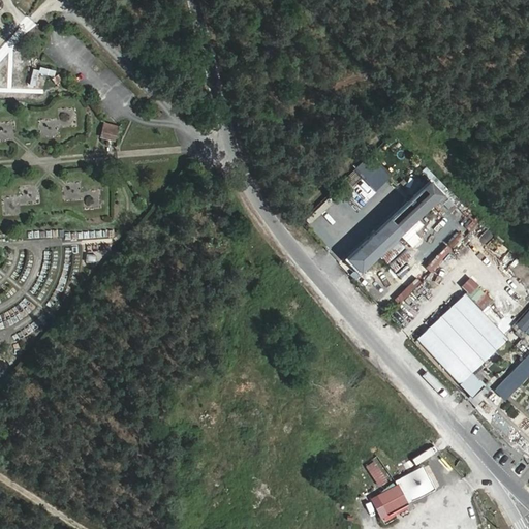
[(101,138),(117,141),(119,125),(103,123),(101,138)]
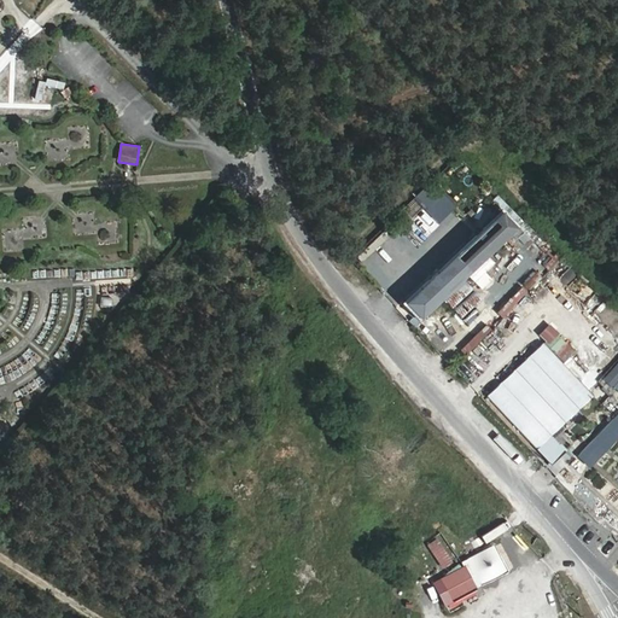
[(497,194),(493,200),(517,226),(523,220),(497,194)]
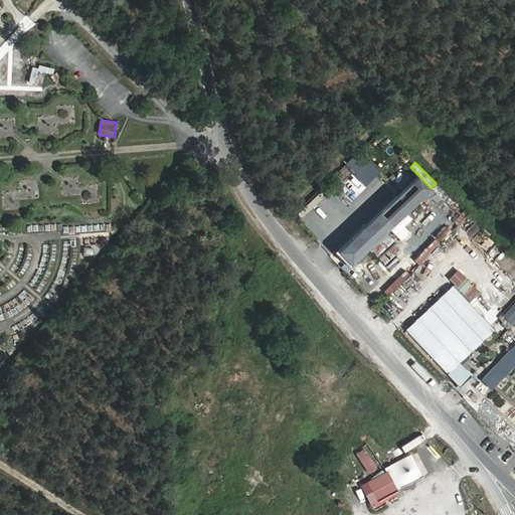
[(367,184),(375,177),(368,170),(360,178),(354,171),(336,189),(353,207),(371,189),(367,184)]
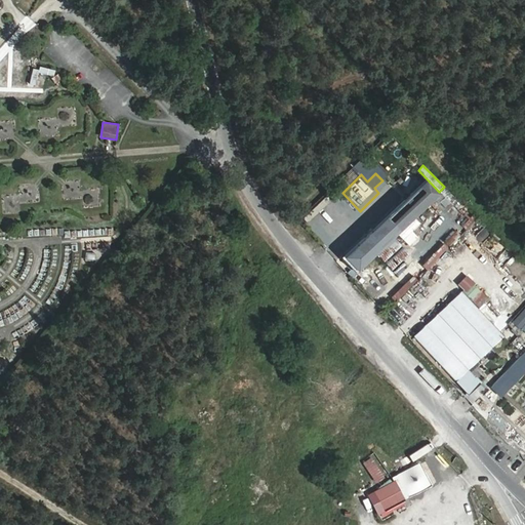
[(344,196),(340,200),(351,210),(354,206),(344,196)]
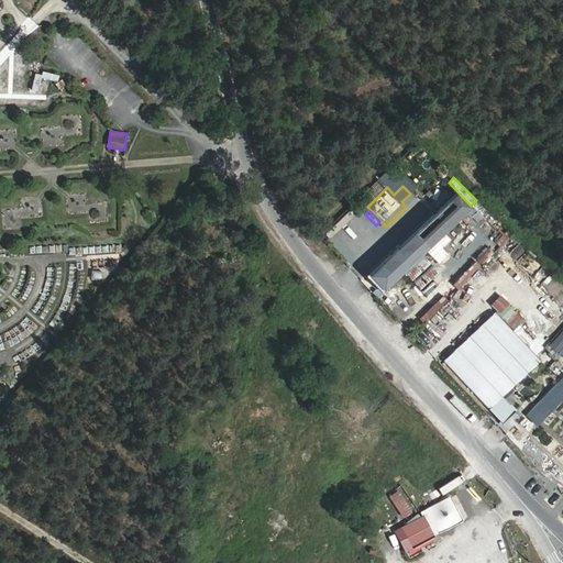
[(365,243),(378,231),(363,214),(337,239),(359,261),(371,249),(365,243)]
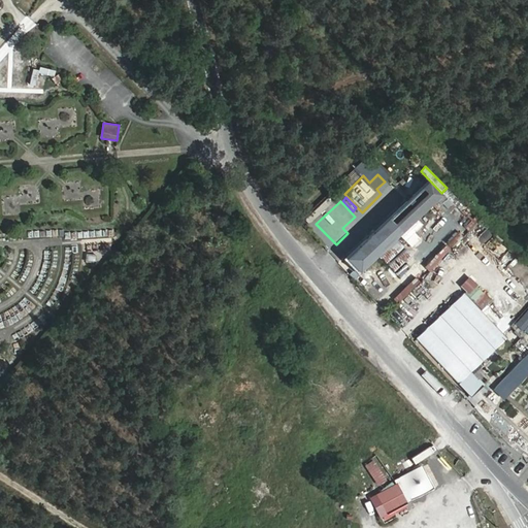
[(512,262),(505,268),(522,284),(527,277),(512,262)]
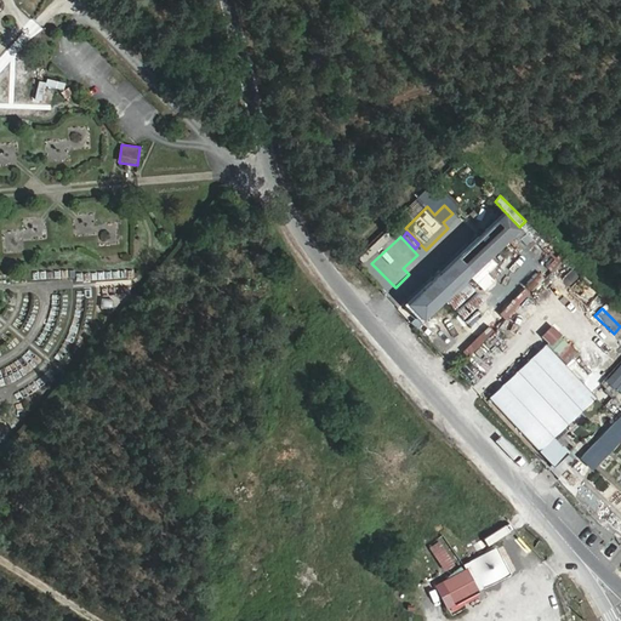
[(491,394),(546,345),(540,339),(486,388),(491,394)]
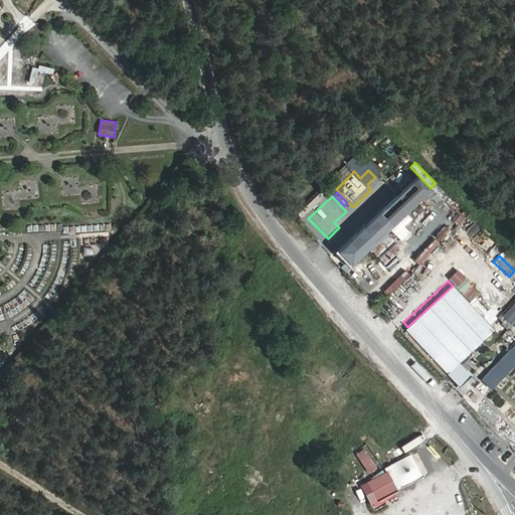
[(467,369),(501,337),(453,286),(407,327),(404,330),(466,394),(479,382),(467,369)]
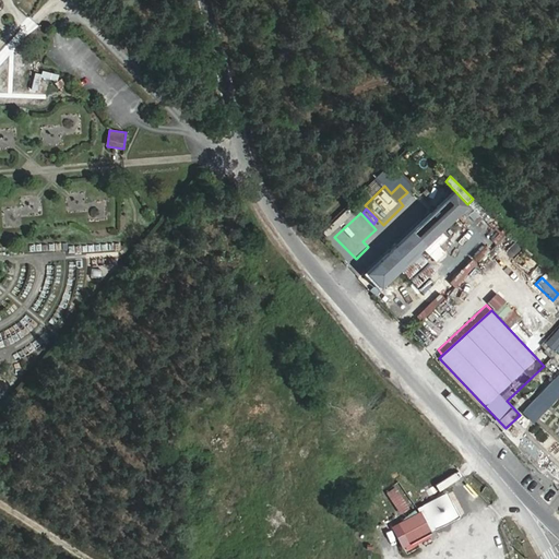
[(558,353),(558,324),(546,344),(558,353)]
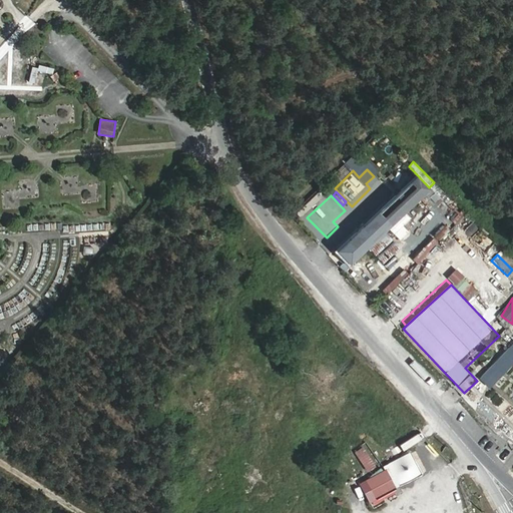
[(390,318),(397,311),(389,305),(386,308),(384,306),(381,310),(390,318)]
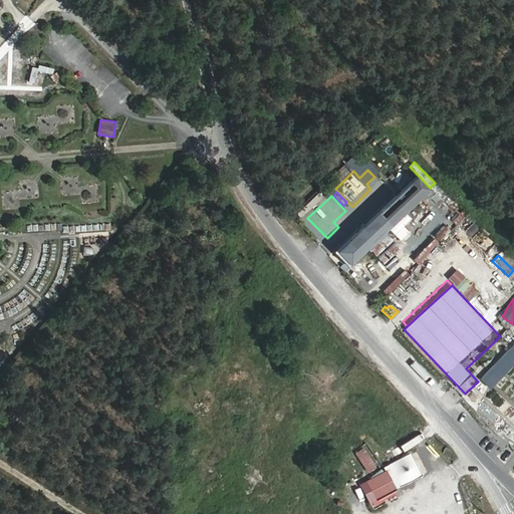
[(384,471),(366,480),(375,498),(424,476),(414,453),(382,467),(384,471)]
